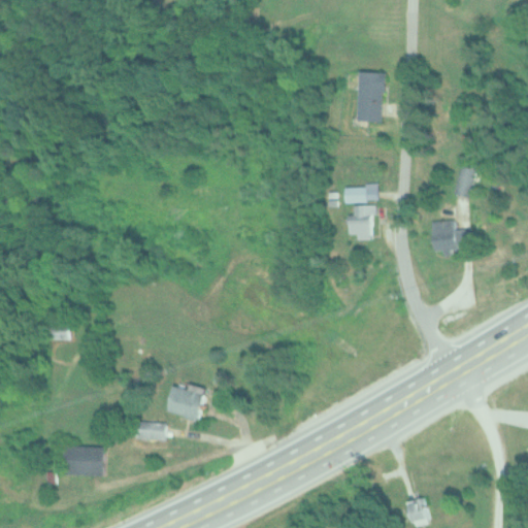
[(386,71),(360,70),(358,120),(385,120),(386,71)]
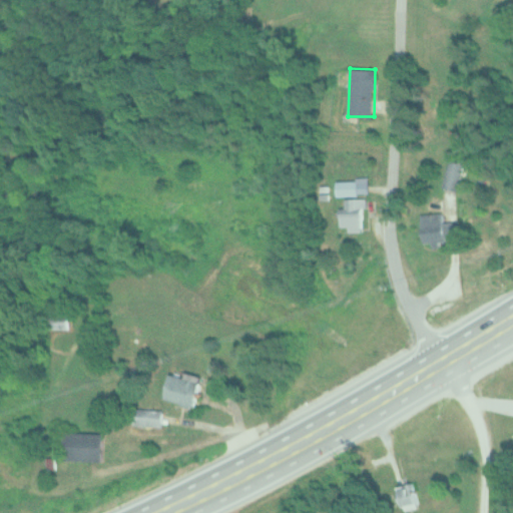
[(464,163),(450,159),(442,185),(456,190),(464,163)]
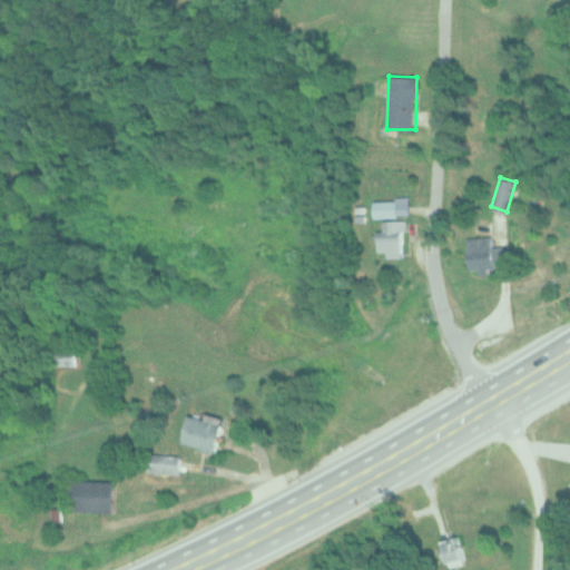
[(397,200),(374,200),(374,217),(397,217),(397,200)]
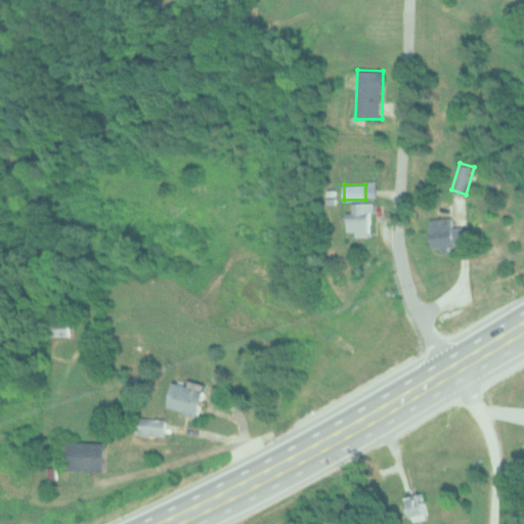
[(372,202),(351,202),(351,212),(348,212),(348,234),(372,234),(372,202)]
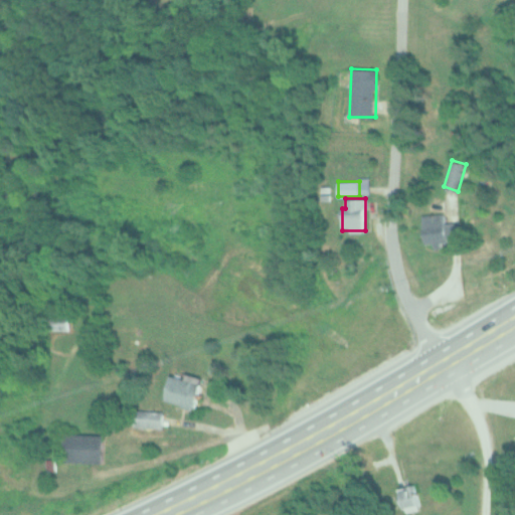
[(446,242),(445,236),(456,236),(456,222),(444,222),(444,213),(423,214),(423,242),(446,242)]
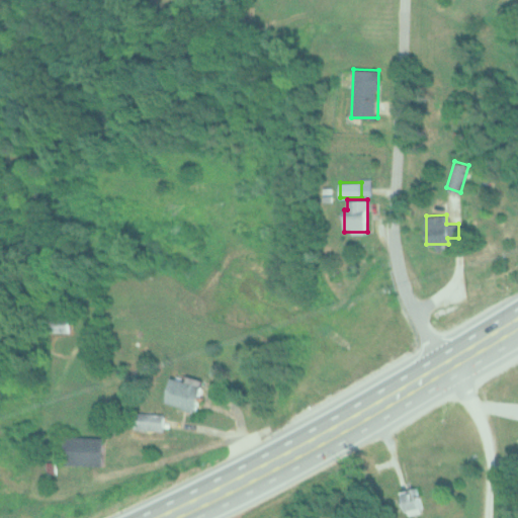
[(70,318),(48,318),(48,332),(70,332),(70,318)]
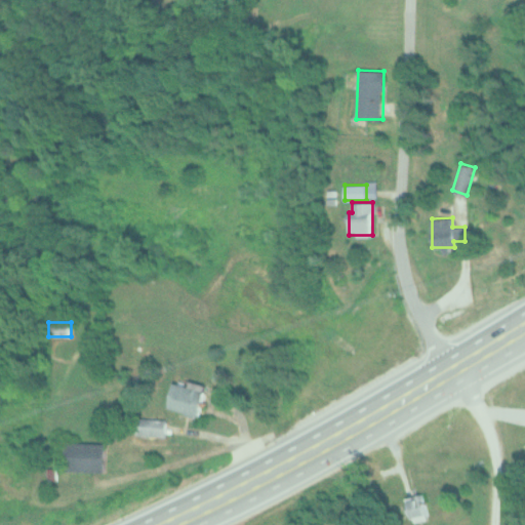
[(207,386),(190,381),(189,386),(174,381),(167,409),(199,417),(207,386)]
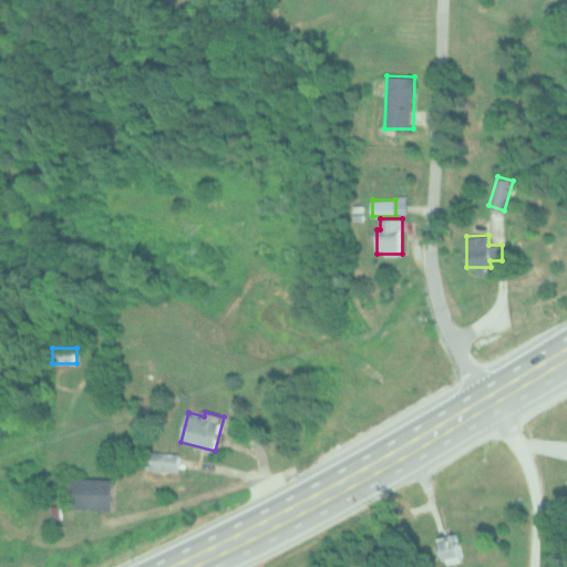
[(112,508),(112,477),(68,477),(68,508),(112,508)]
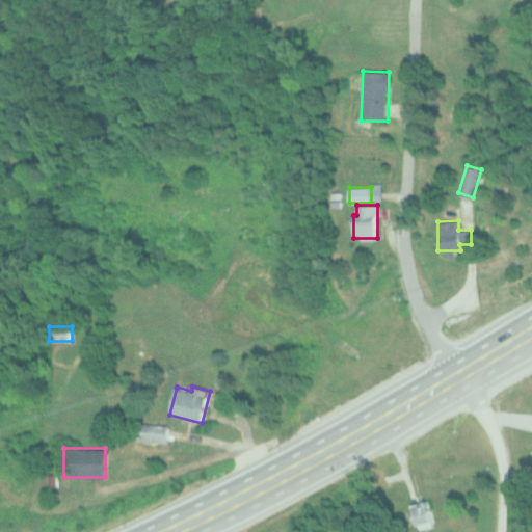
[(430,501),(414,503),(416,527),(432,525),(430,501)]
